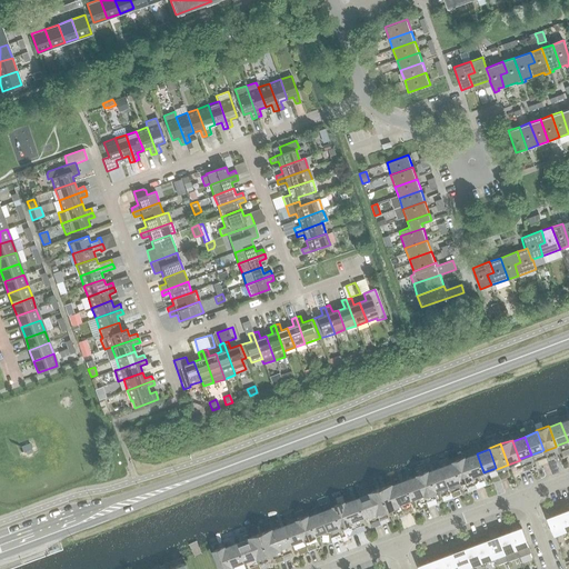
[(477,453),(465,459),(471,477),(483,472),(477,453)]
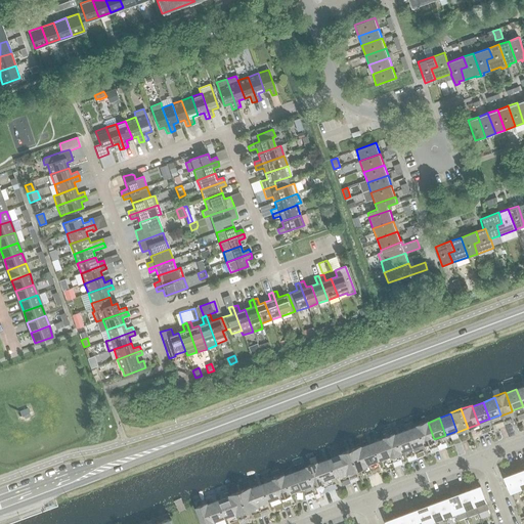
[(417,426),(417,427),(424,443),(424,444),(435,440),(434,439),(428,423),(428,422),(417,426)]
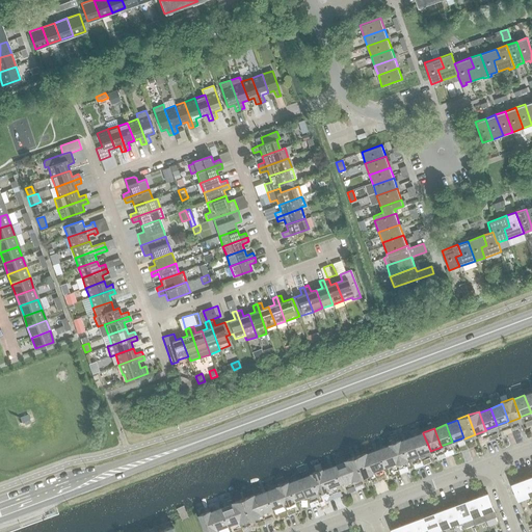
[(423,433),(413,437),(419,454),(430,450),(423,433)]
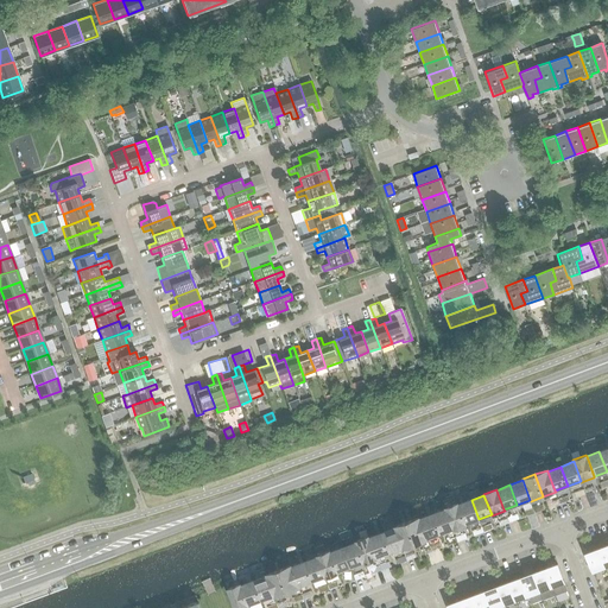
[(472,500),(458,505),(466,524),(479,519),(472,500)]
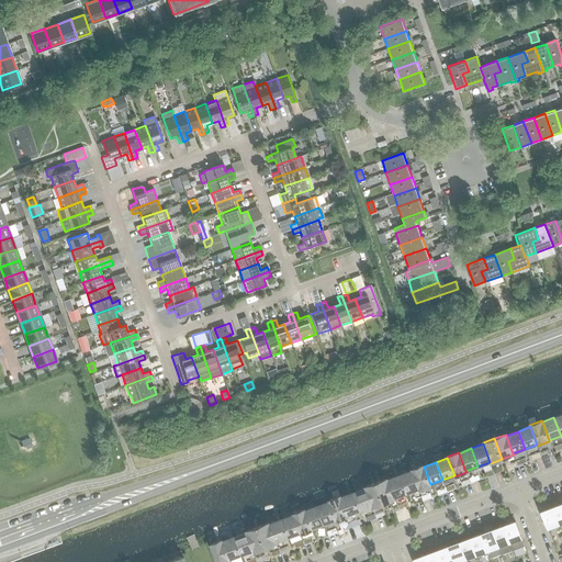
[(430,485),(430,484),(424,467),(423,465),(411,470),(412,471),(418,490),(418,491),(430,485)]
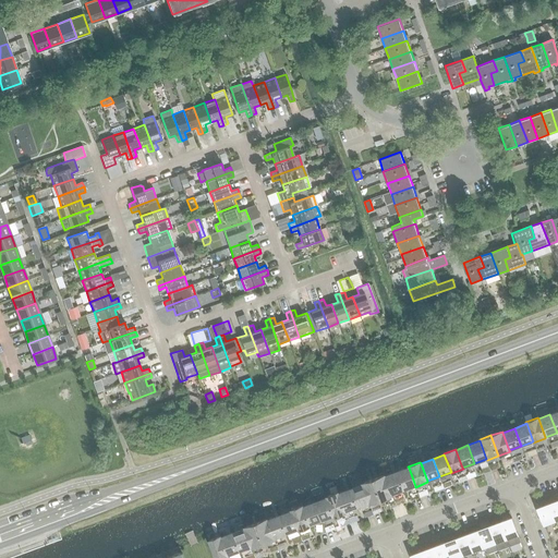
[(409,468),(397,472),(403,490),(415,486),(409,468)]
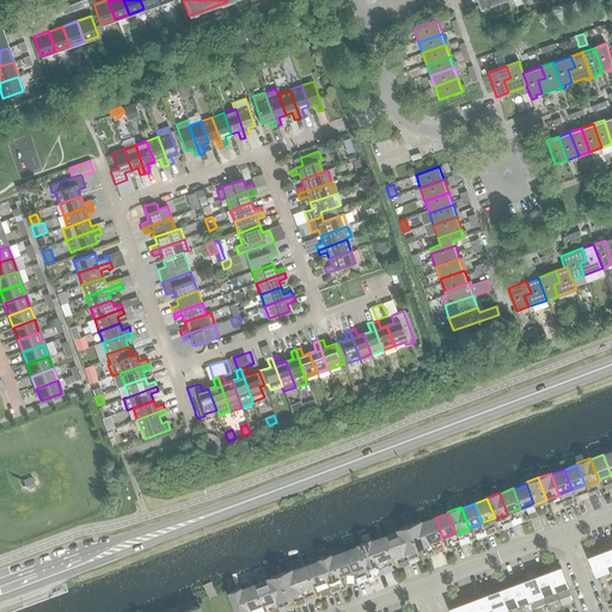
[(429,543),(442,538),(435,518),(422,522),(429,543)]
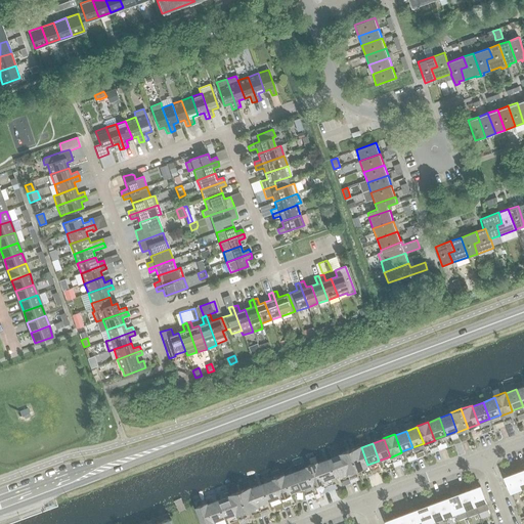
[(361,446),(350,450),(357,470),(368,466),(367,465),(361,447),(361,446)]
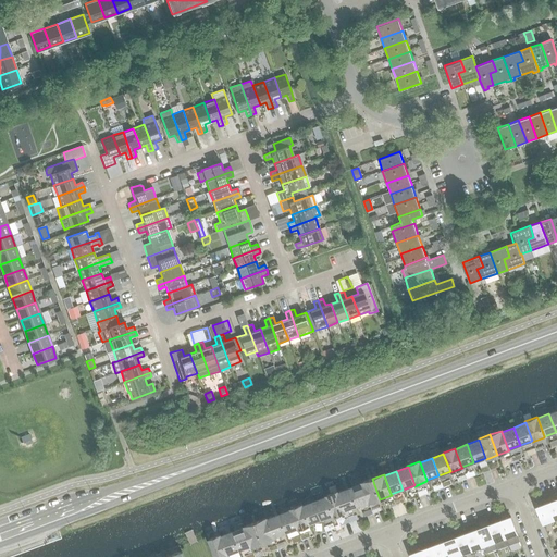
[(361,484),(368,502),(369,503),(380,499),(372,479),(361,483),(361,484)]
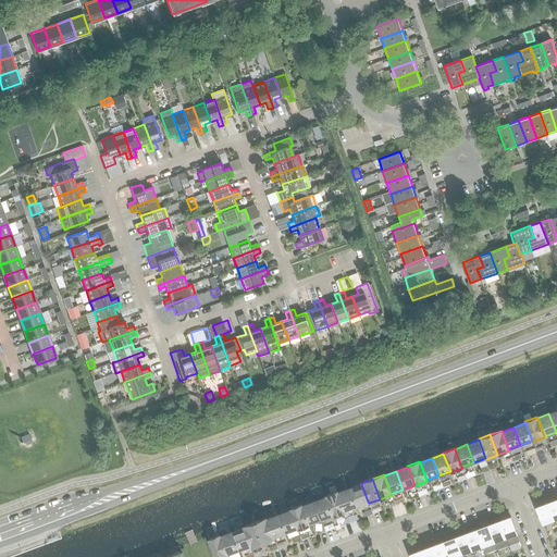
[(361,484),(349,489),(356,506),(368,502),(361,484)]
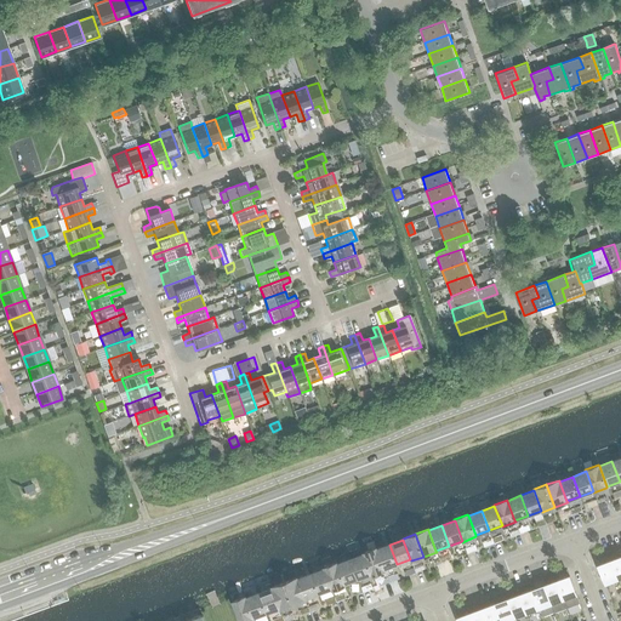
[(389,545),(376,550),(385,570),(397,564),(389,545)]
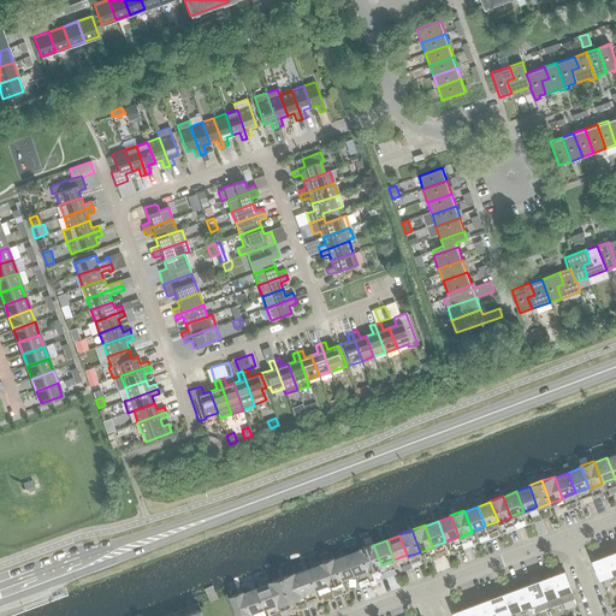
[(360,549),(360,550),(368,570),(368,572),(381,567),(381,566),(373,545),(373,544),(360,549)]
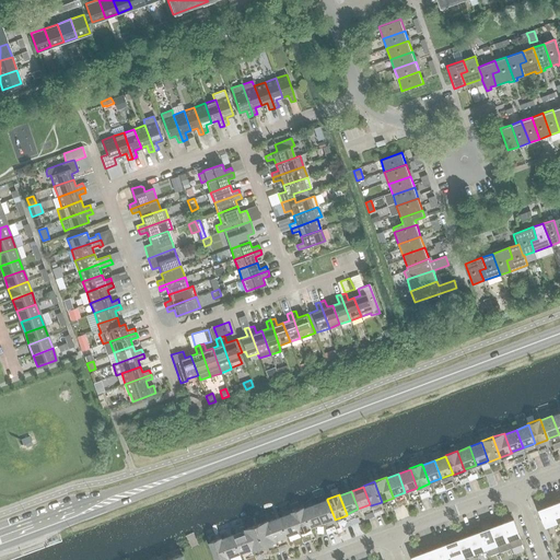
[(323,523),(335,518),(327,500),(316,504),(323,523)]
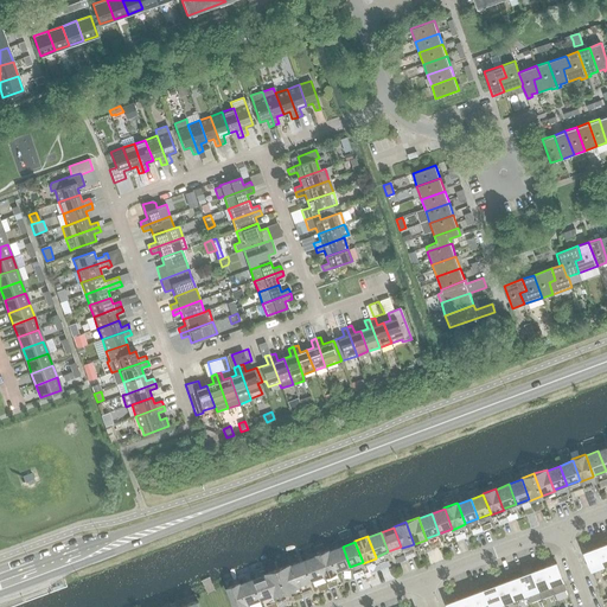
[(606,567),(606,544),(596,548),(605,568),(606,567)]
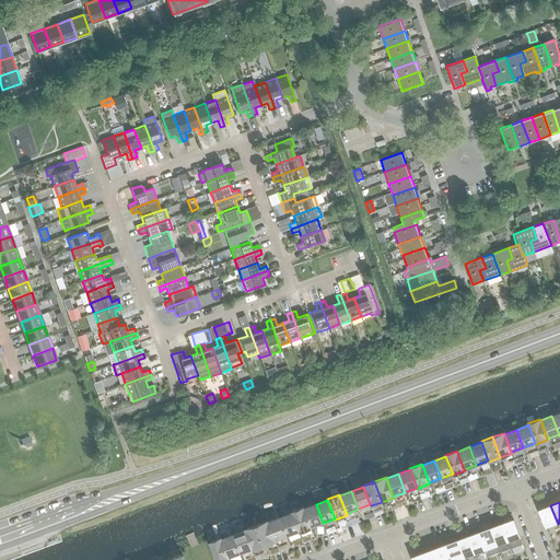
[(316,504),(304,509),(311,527),(323,523),(316,504)]
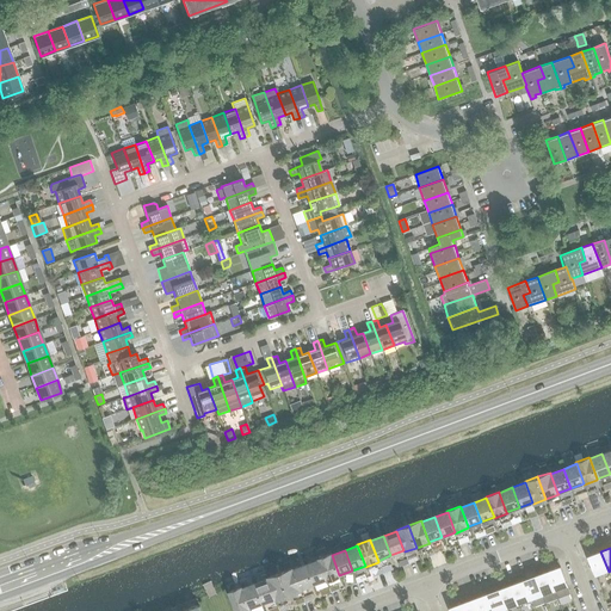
[(596,576),(609,572),(600,551),(588,556),(596,576)]
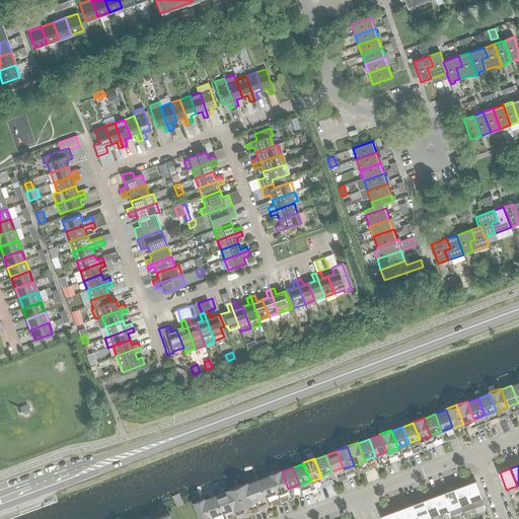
[(271,475),(277,493),(277,494),(288,490),(288,489),(282,471),(281,470),(270,474),(271,475)]
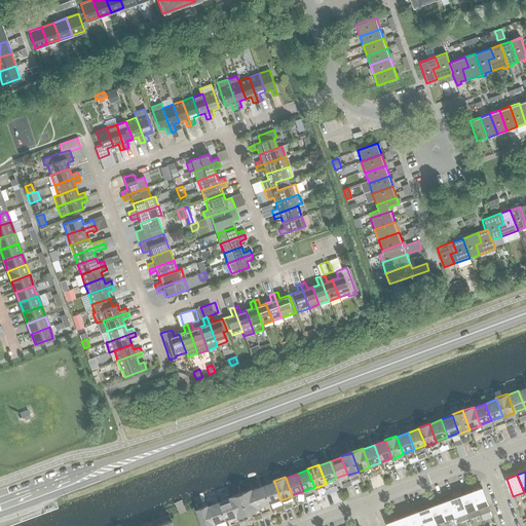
[(274,482),(263,486),(269,503),(280,499),(274,482)]
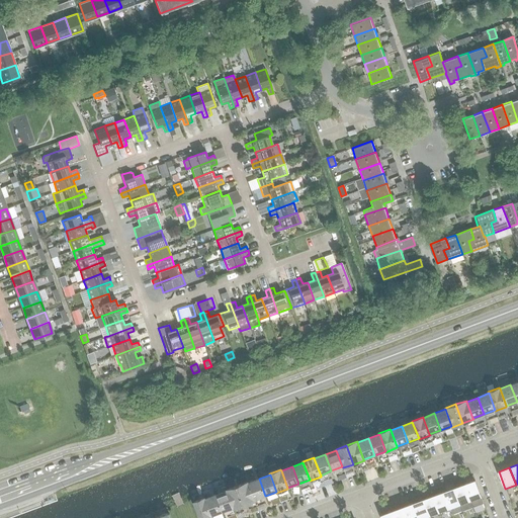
[(259,479),(248,483),(254,500),(265,496),(259,479)]
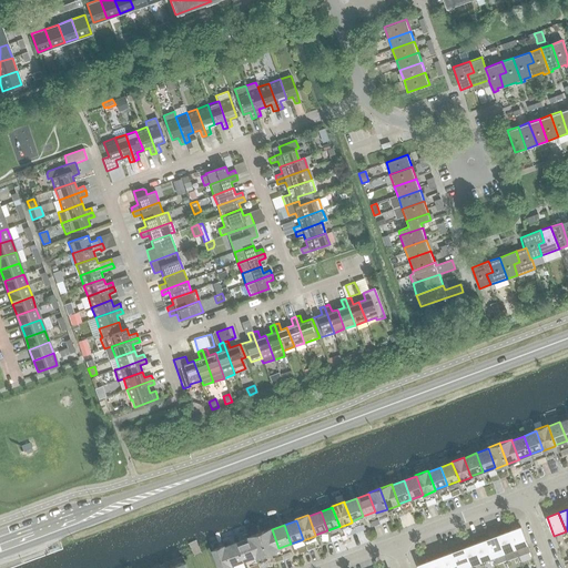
[(529,551),(520,527),(508,531),(518,556),(529,551)]
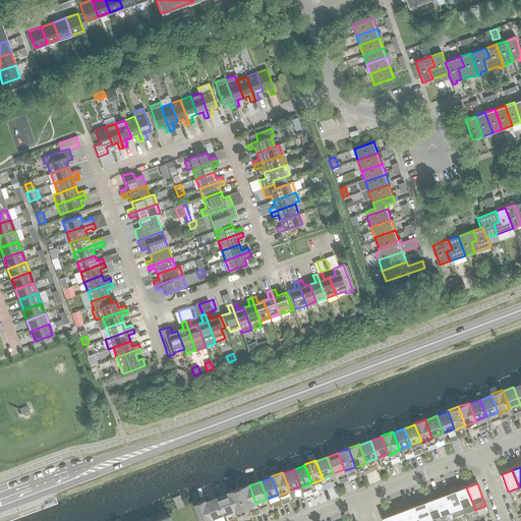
[(249,484),(238,488),(245,508),(256,504),(255,503),(249,485),(249,484)]
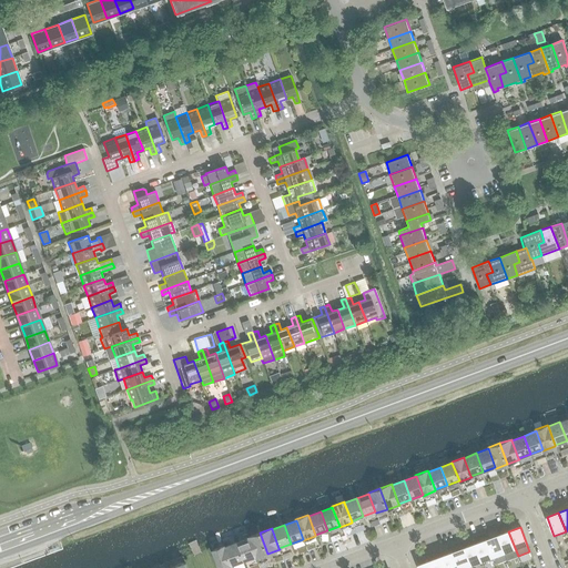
[(497,536),(504,554),(507,560),(518,556),(508,531),(497,536)]
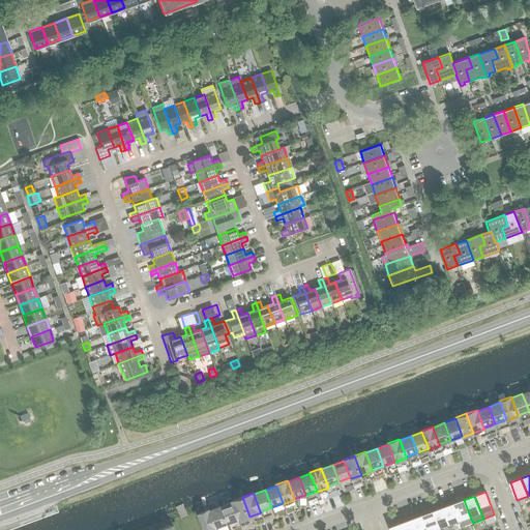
[(232,501),(232,502),(238,520),(239,521),(249,517),(242,497),(232,501)]
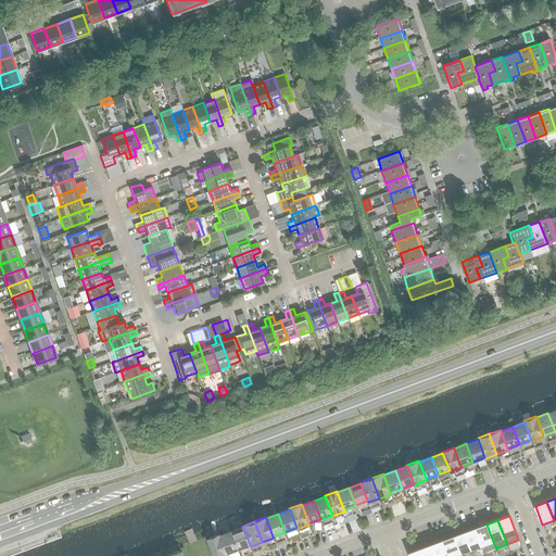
[(493,542),(487,525),(476,529),(482,546),(484,553),(496,548),(493,542)]
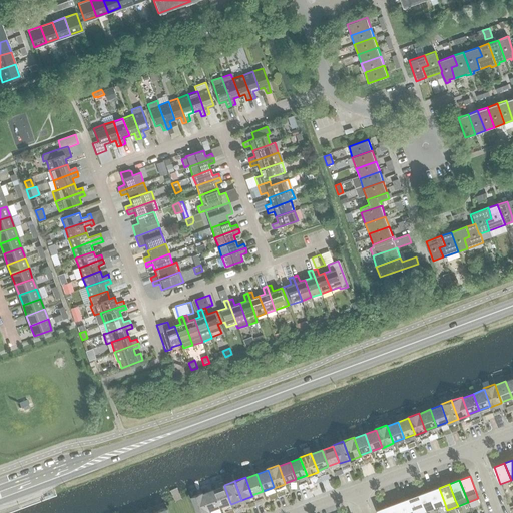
[(224,486),(213,490),(220,507),(230,503),(224,486)]
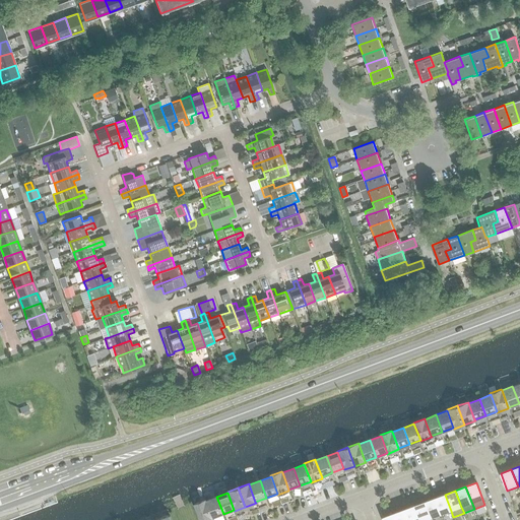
[(441,515),(451,511),(445,495),(435,498),(441,515)]
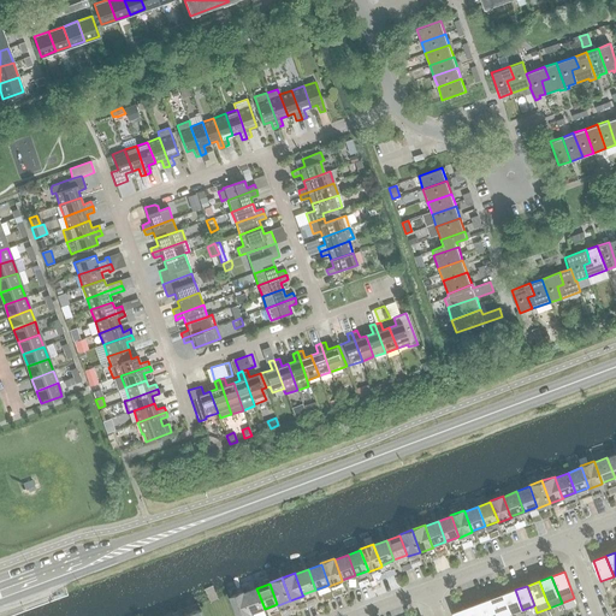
[(256,588),(243,593),(252,614),(265,609),(256,588)]
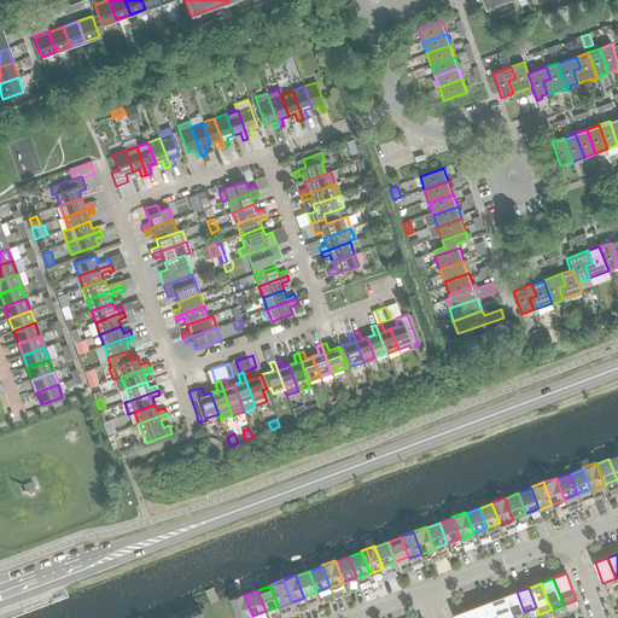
[(524,612),(517,592),(505,596),(512,617),(524,612)]
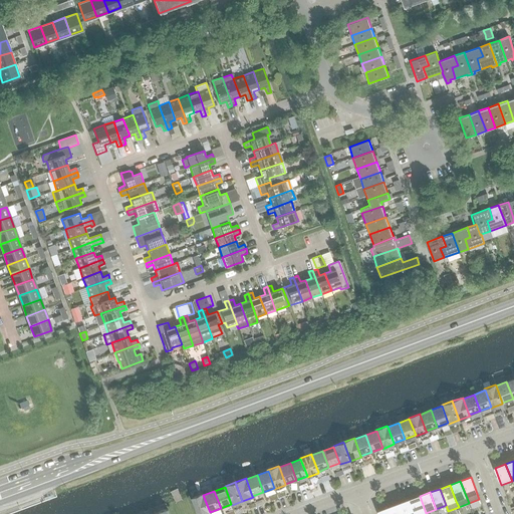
[(206,513),(210,513),(210,512),(203,495),(203,494),(192,498),(198,513),(206,513)]
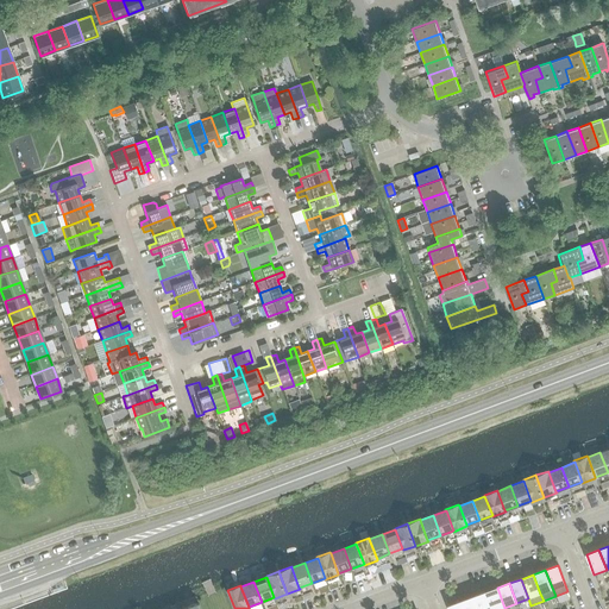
[(497,588),(485,592),(491,608),(500,608),(504,608),(497,588)]
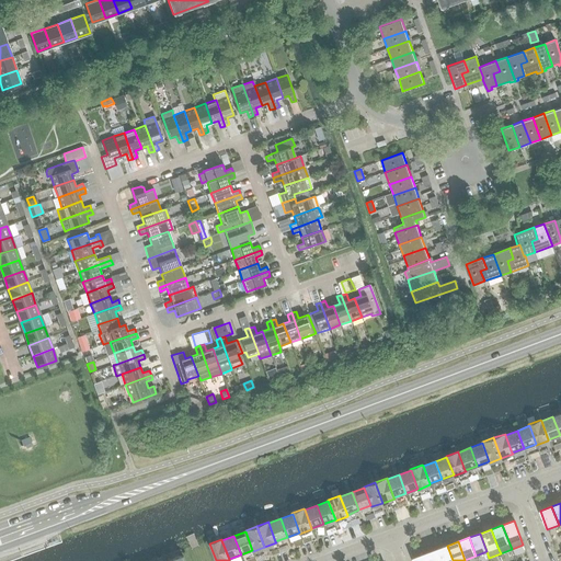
[(453,560),(447,546),(436,550),(439,560),(453,560)]
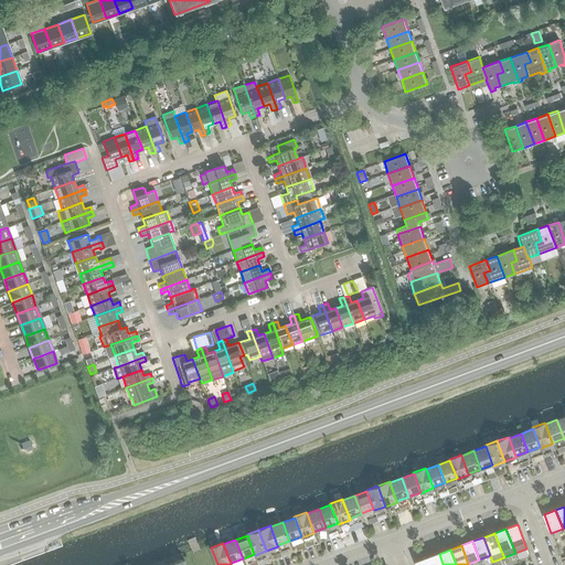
[(443,564),(439,554),(428,558),(429,564),(443,564)]
